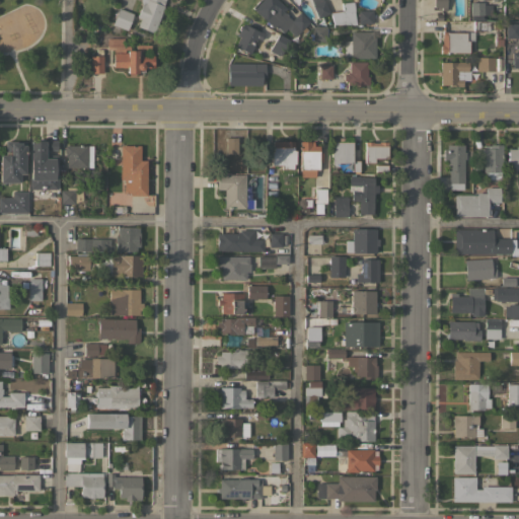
[(164,0),(162,5),(163,5),(157,21),(155,21),(153,27),(155,28),(153,33),(136,26),(140,18),(136,17),(141,4),(140,0),(164,0)]
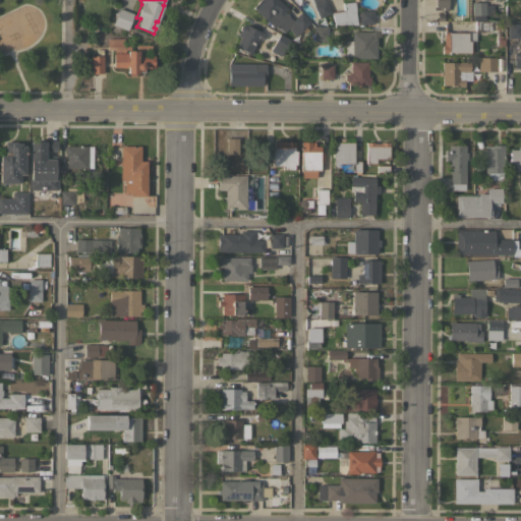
[(253,9),(262,0),(278,0),(287,8),(283,12),(292,20),(300,12),(309,21),(296,37),(287,29),(284,33),(278,27),(274,27),(273,27),(271,25),(270,24),(253,9)]
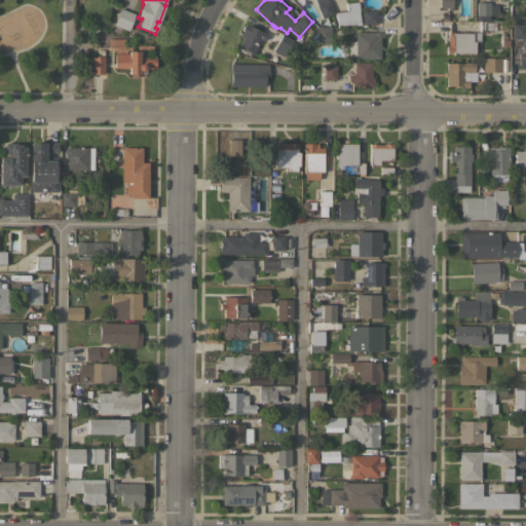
[(322,19),(316,5),(314,0),(329,0),(334,13),(322,19)]
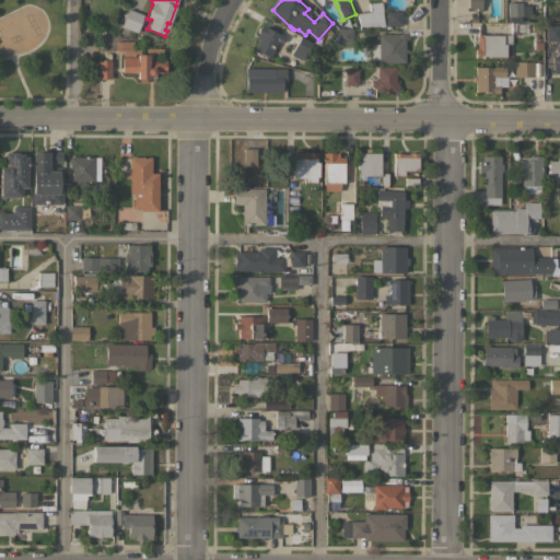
[(481,0),(481,11),(476,11),(476,8),(467,8),(467,0),(481,0)]
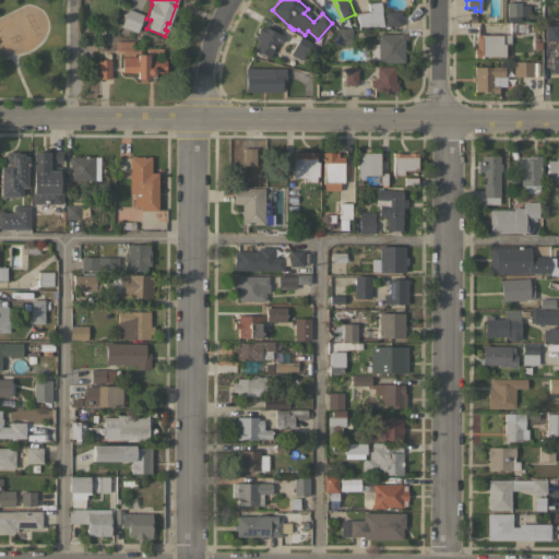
[(368,3),(381,1),(382,12),(381,12),(382,26),(359,26),(355,12),(368,11),(368,3)]
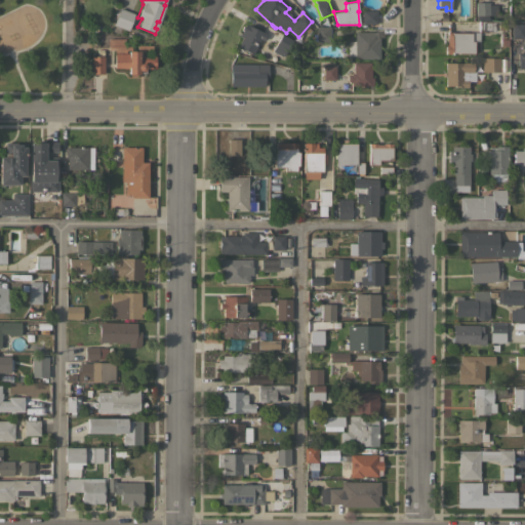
[(488,2),(488,5),(496,5),(496,13),(489,13),(489,15),(487,15),(487,21),(477,21),(477,15),(476,15),(476,2),(488,2)]
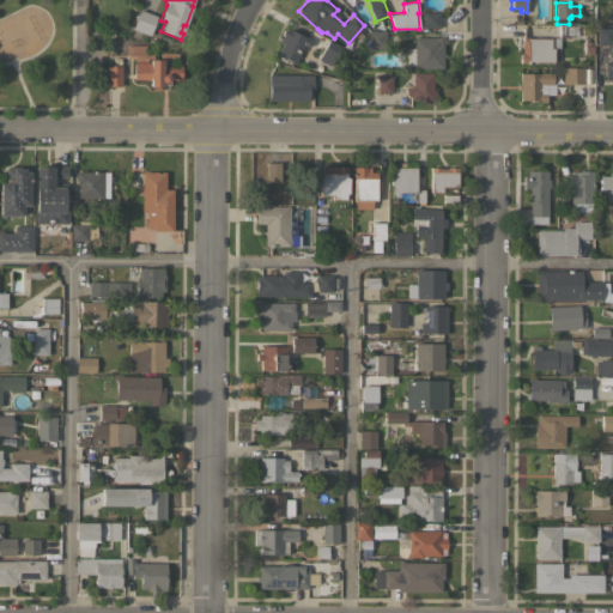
[(157,16),(156,18),(159,20),(157,29),(152,28),(149,36),(132,29),(139,10),(157,16)]
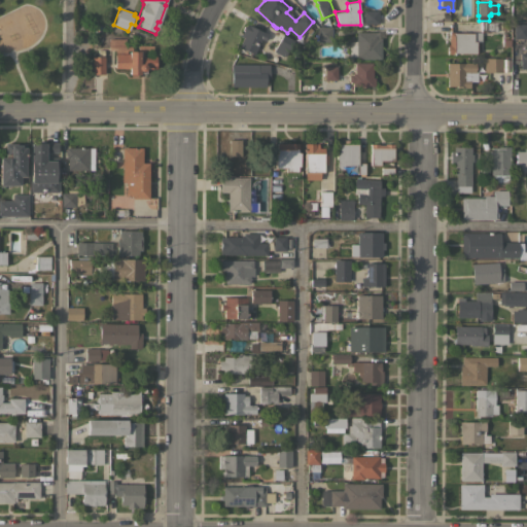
[(378,10),(378,24),(363,24),(363,10),(378,10)]
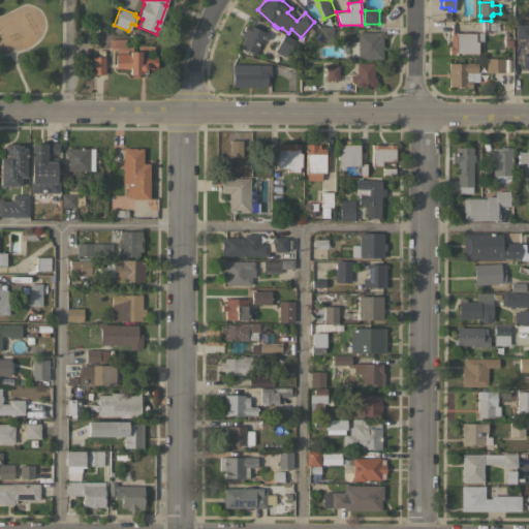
[(494,21),(494,22),(498,22),(498,31),(494,31),(483,31),(483,22),(494,21)]
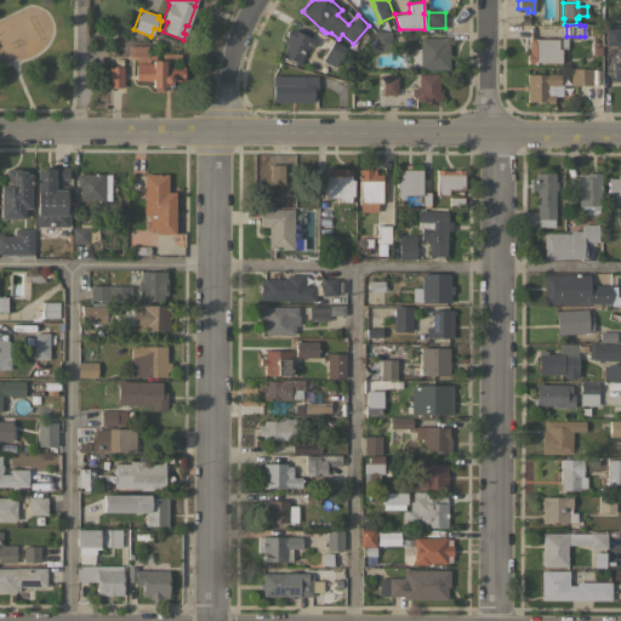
[(314,40),(313,43),(314,43),(313,45),(313,44),(311,47),(307,46),(298,64),(280,56),(286,44),(283,43),(290,28),(314,40)]
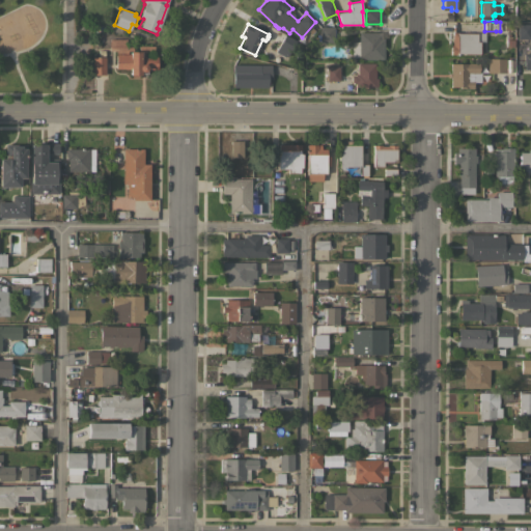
[(530,24),(530,39),(516,38),(518,24),(530,24)]
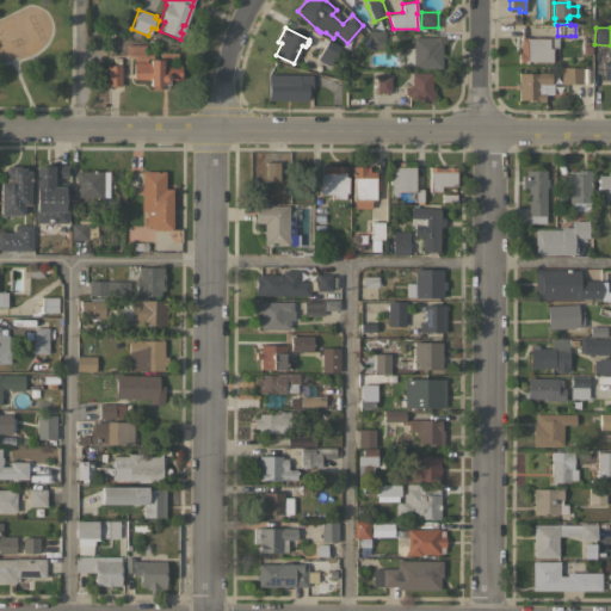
[(383,31),(383,48),(368,48),(368,31),(383,31)]
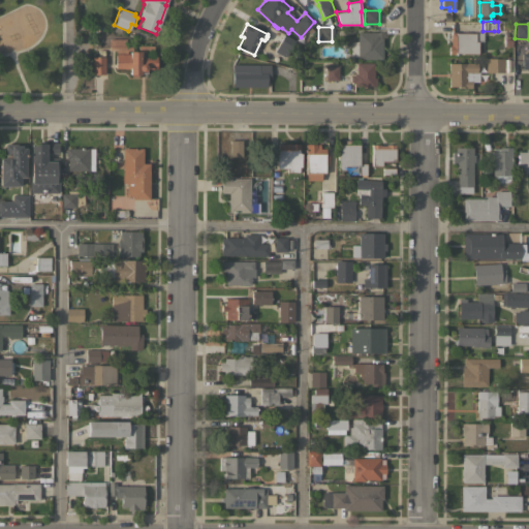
[(379,32),(379,38),(382,38),(382,59),(356,59),(356,57),(349,57),(349,41),(358,41),(358,32),(379,32)]
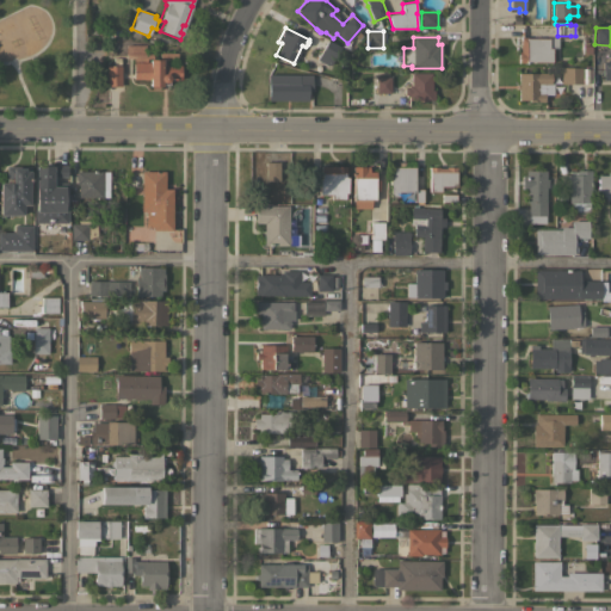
[(525,37),(525,38),(548,38),(548,37),(557,37),(557,48),(551,48),(551,61),(528,61),(528,63),(518,63),(518,51),(519,51),(519,37),(525,37)]
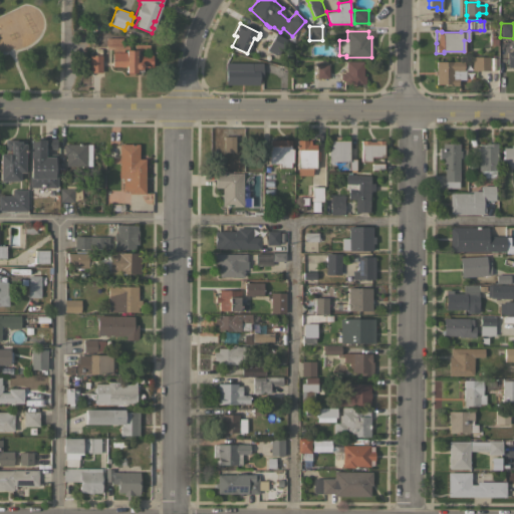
[(271,54),(269,52),(266,50),(275,33),(279,35),(283,37),(286,39),(278,53),(277,54),(273,54),(271,53),(271,54)]
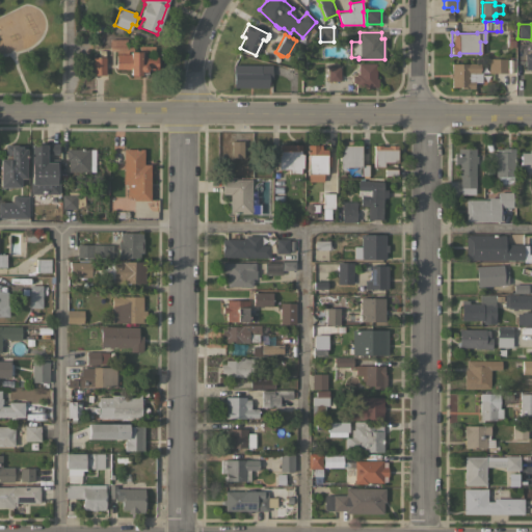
[(138,46),(153,45),(154,56),(156,56),(156,61),(158,61),(158,65),(156,65),(156,69),(145,69),(145,73),(140,74),(140,75),(129,75),(129,70),(124,70),(124,69),(115,69),(115,54),(129,54),(129,52),(138,52),(138,46)]
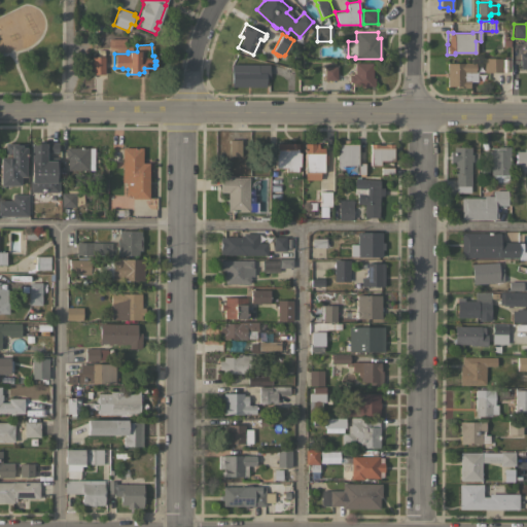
[(91,57),(98,57),(98,49),(103,49),(104,73),(91,74),(91,57)]
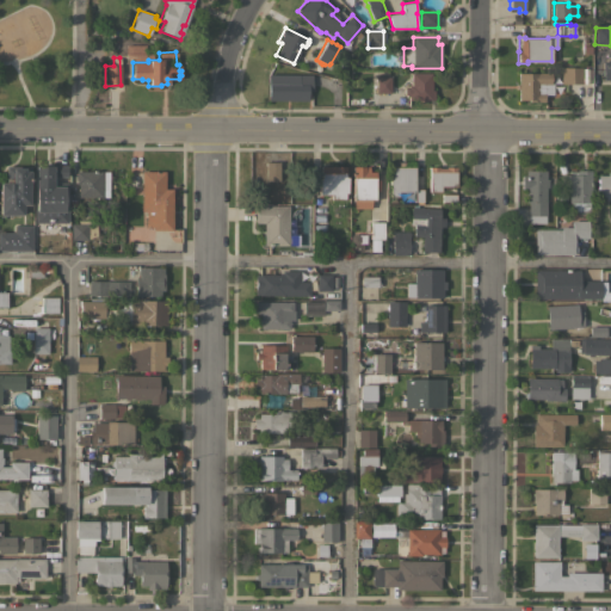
[(610,60),(600,60),(600,81),(610,81),(610,60)]
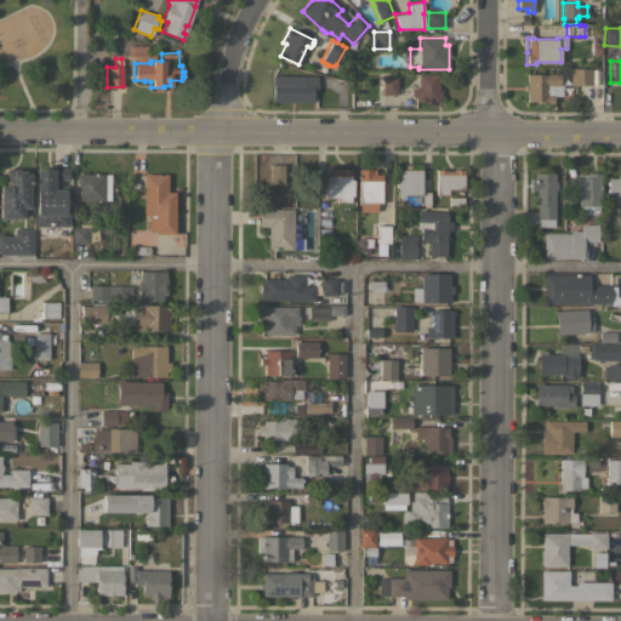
[(592,85),(570,85),(570,69),(591,68),(592,85)]
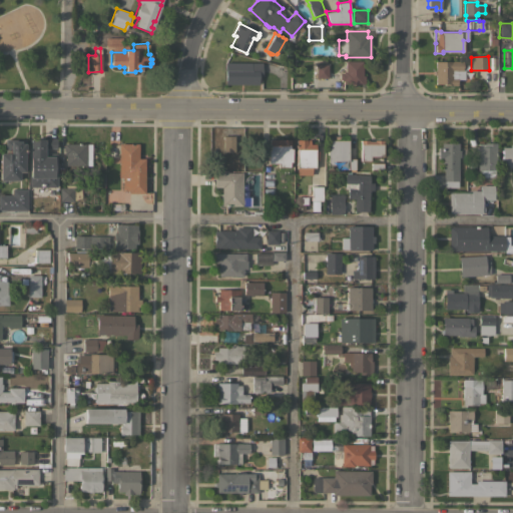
[(362,61),(362,76),(365,76),(364,83),(362,83),(362,84),(358,84),(357,85),(355,85),(353,83),(343,83),(343,79),(339,79),(339,73),(343,73),(343,71),(345,71),(345,61),(362,61)]
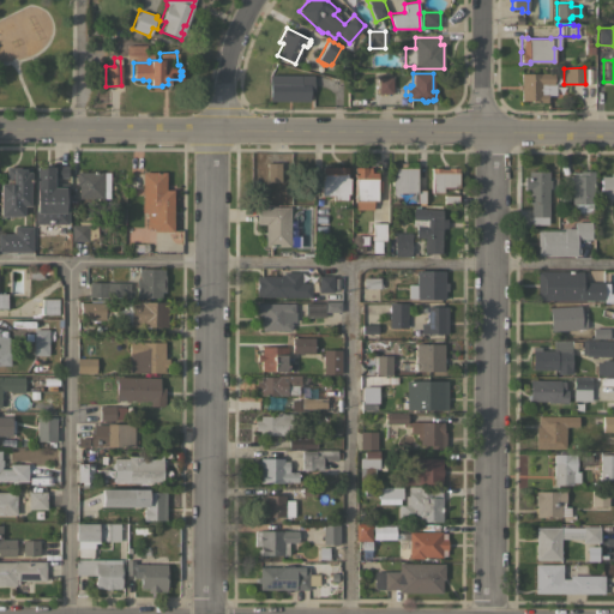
[(540,73),(553,73),(553,83),(555,83),(555,95),(549,95),(549,101),(546,101),(546,102),(530,102),(530,101),(521,101),(521,89),(518,89),(518,84),(521,84),(521,73),(540,73)]
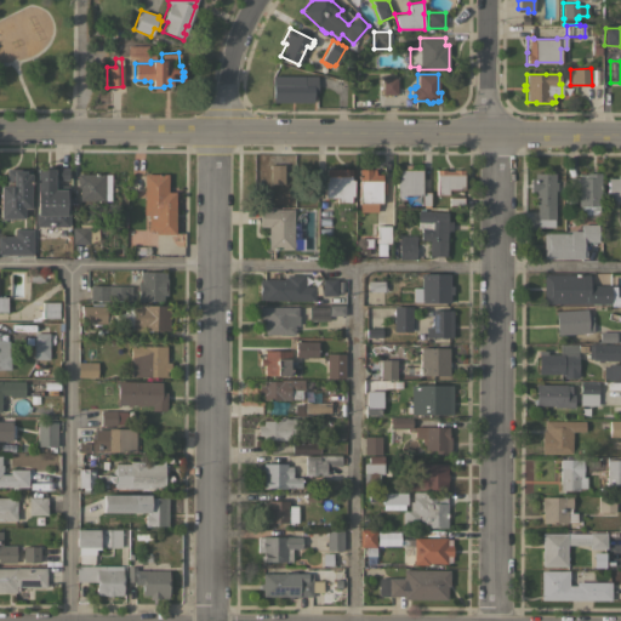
[(317,77),(317,92),(312,92),(312,102),(272,102),(273,75),(317,77)]
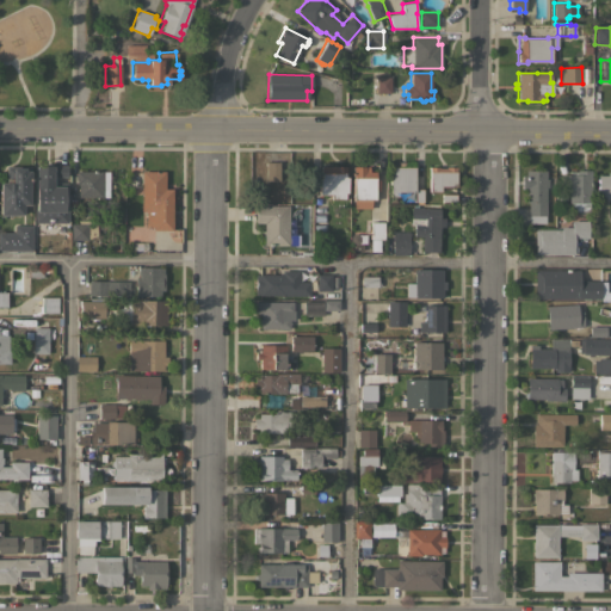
[(389,76),(389,93),(376,93),(376,76),(389,76)]
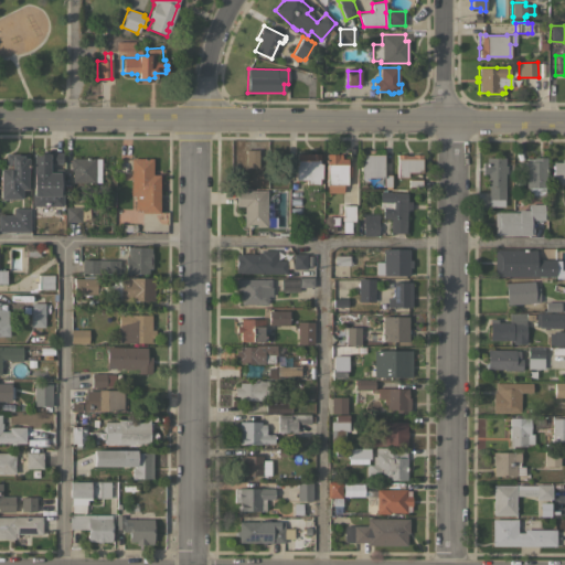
[(245,149),(257,149),(257,167),(245,167),(245,149)]
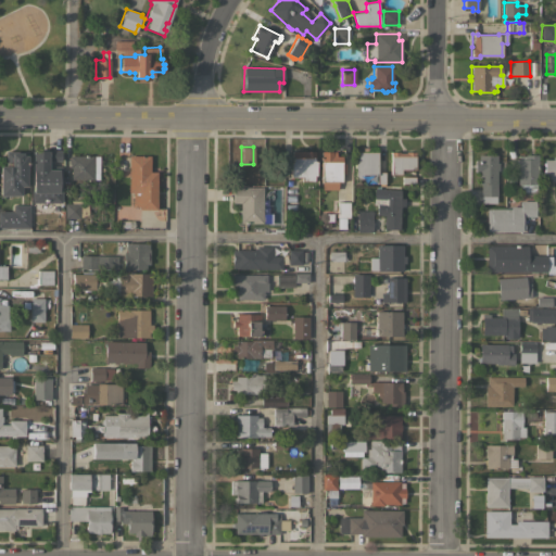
[(354,151),(362,151),(362,148),(369,148),(369,152),(377,152),(377,172),(384,172),(384,184),(376,184),(376,175),(362,175),(362,178),(354,178),(354,151)]
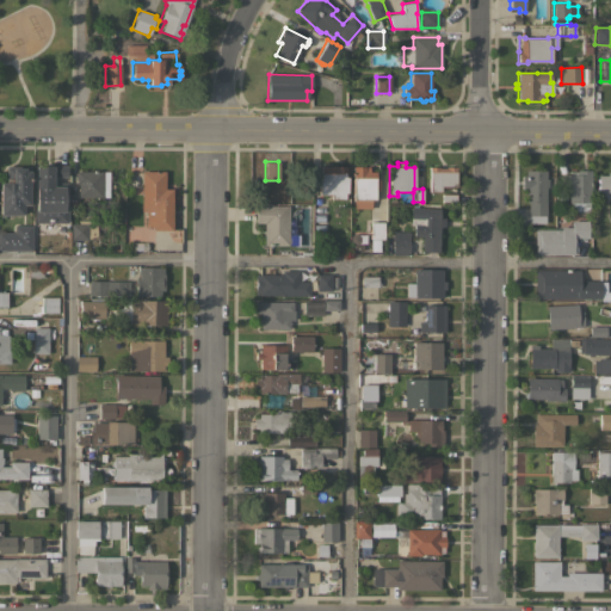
[(5,165),(30,165),(30,185),(29,185),(29,203),(25,203),(25,209),(23,209),(23,215),(0,215),(0,183),(5,183),(5,170),(5,165)]
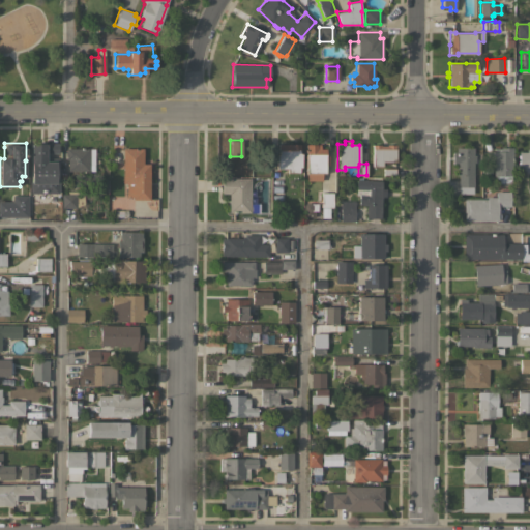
[(58,193),(30,193),(30,143),(45,143),(45,144),(58,144),(58,152),(45,152),(45,162),(51,162),(51,158),(58,158),(58,193)]
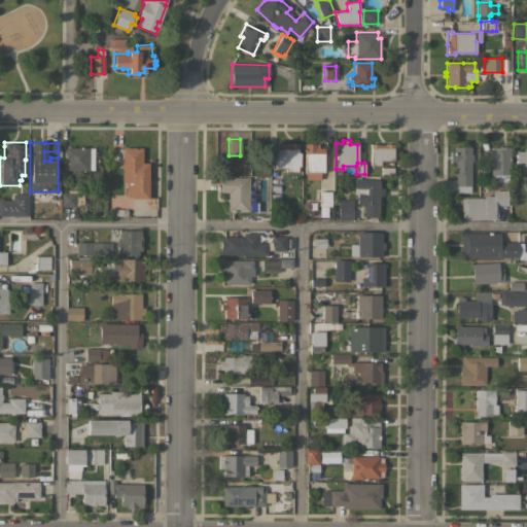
[(296,143),(296,152),(299,152),(299,167),(296,167),(296,171),(285,171),(285,168),(275,168),(275,153),(276,153),(276,143),(296,143)]
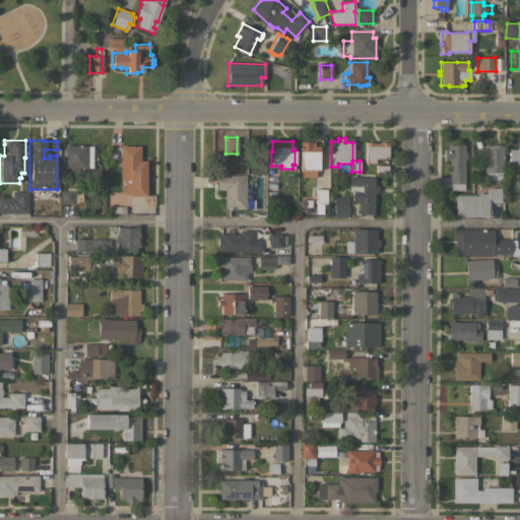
[(300,141),(313,141),(313,145),(319,145),(319,154),(321,154),(321,161),(319,161),(319,170),(300,170),(300,141)]
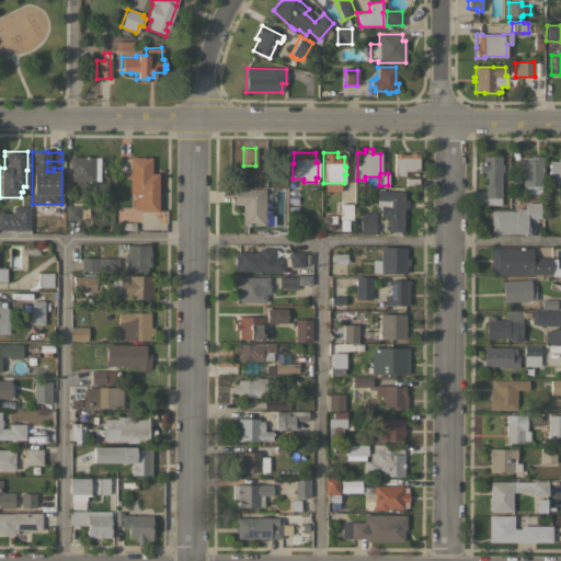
[(393,152),(402,152),(402,153),(409,153),(409,152),(418,152),(419,171),(404,171),(404,175),(393,175),(393,152)]
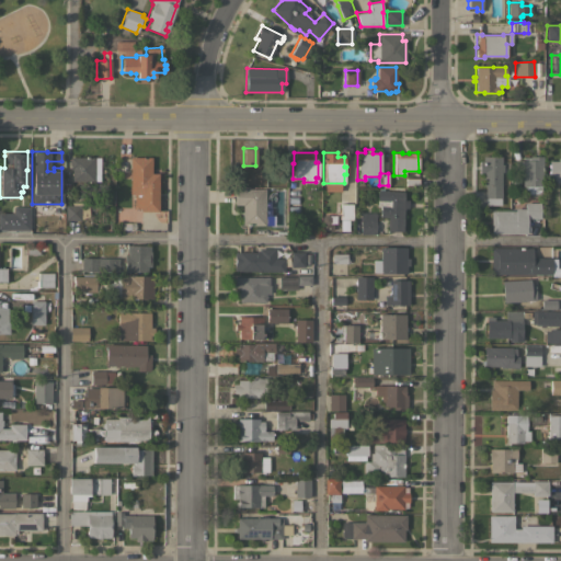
[(501,164),(503,164),(503,172),(501,172),(501,197),(500,197),(500,205),(485,205),(485,197),(484,197),(484,185),(482,185),(482,156),(501,156),(501,164)]
